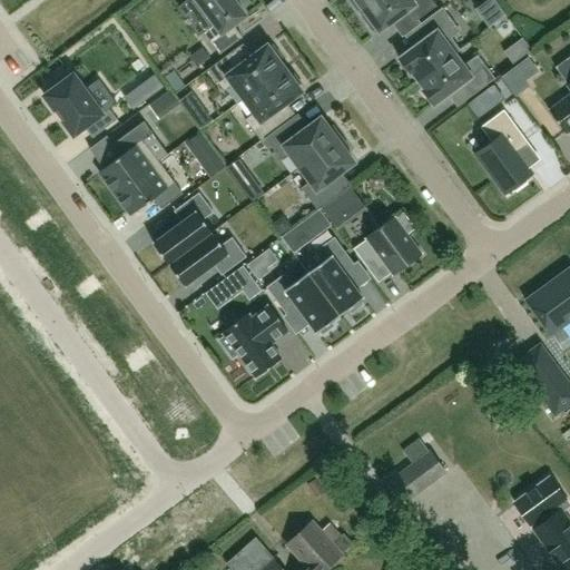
[(195,0),(215,26),(203,33),(219,56),(243,38),(233,26),(244,18),(245,18),(246,17),(245,16),(233,0),(195,0)]
